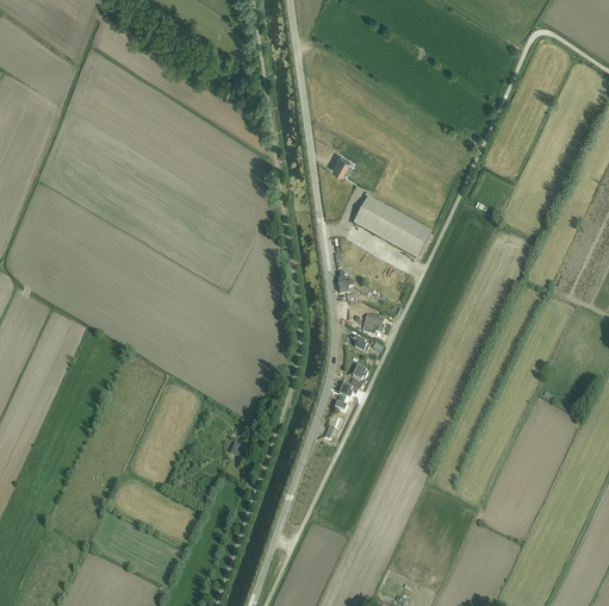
[(223,60),(219,67),(228,72),(232,66),(223,60)]
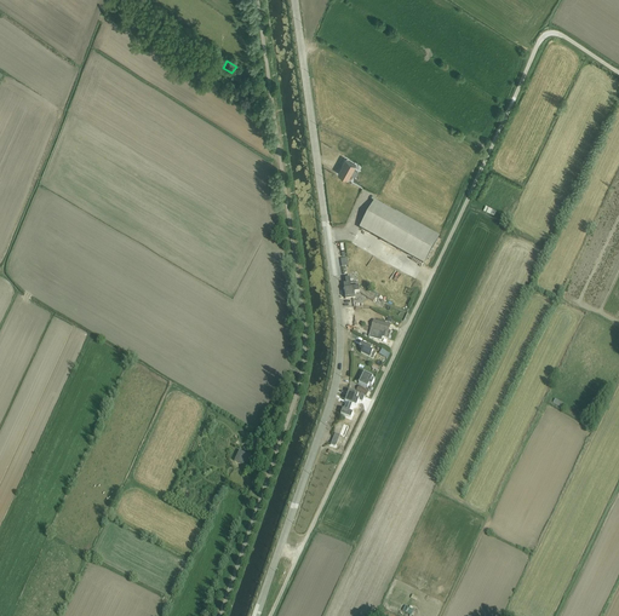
[(343,161),(337,170),(347,176),(355,161),(344,155),(342,160),(343,161)]
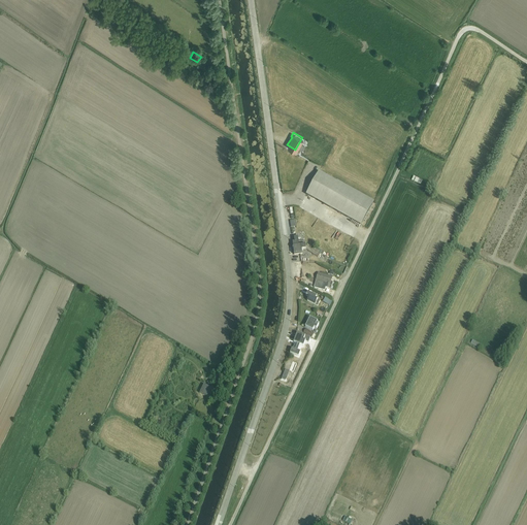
[(371,199),(336,179),(318,169),(305,192),(359,221),(371,199)]
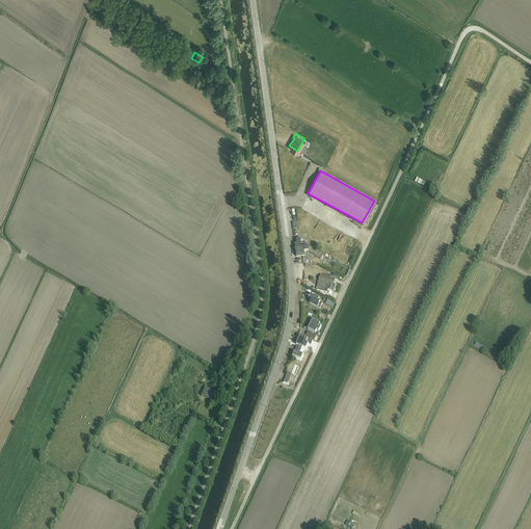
[(416,175),(414,179),(423,183),(425,180),(416,175)]
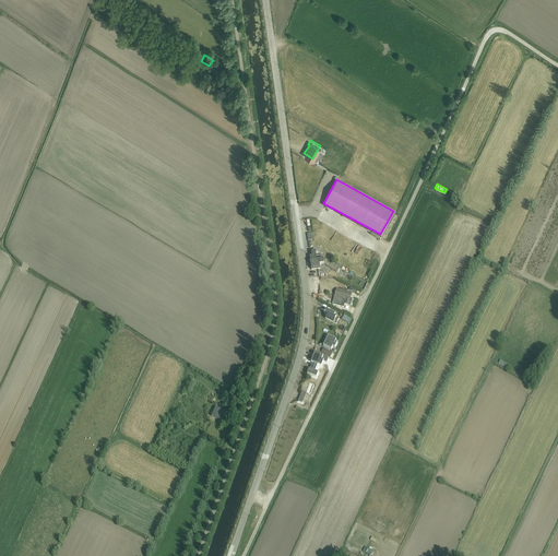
[(380,234),(323,203),(381,236),(395,211),(356,189),(356,190),(393,211),(380,234)]
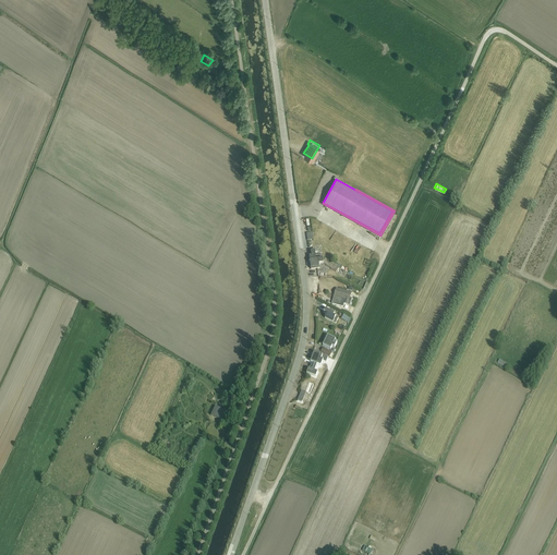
[(309,257),(322,256),(322,252),(315,252),(314,248),(310,249),(311,253),(309,253),(309,254),(307,254),(307,256),(309,257)]
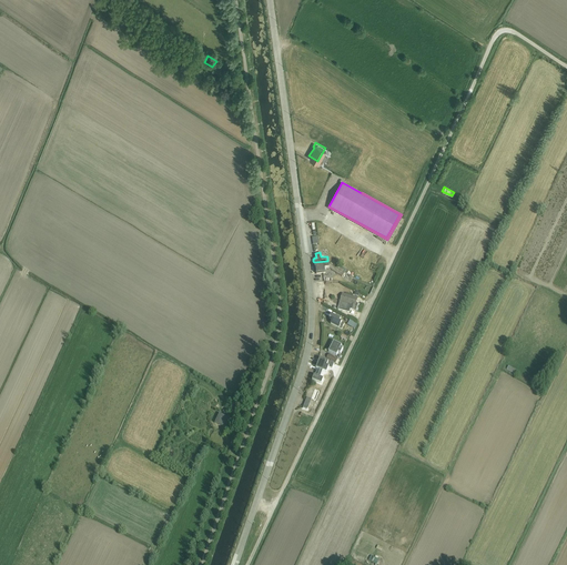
[(327,261),(314,262),(315,271),(324,270),(324,265),(328,265),(334,269),(341,273),(343,270),(335,265),(327,261)]
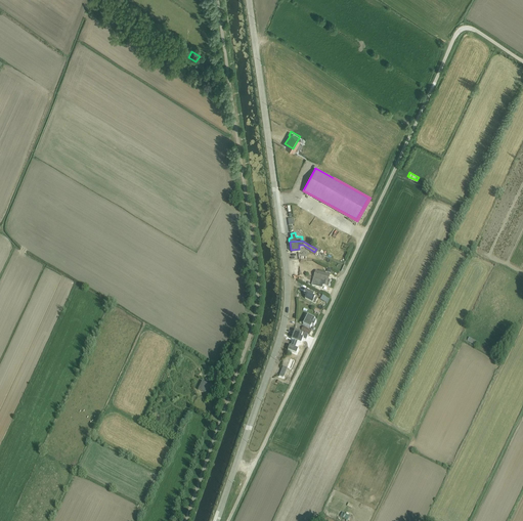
[(315,268),(311,283),(321,286),(322,281),(325,284),(329,272),(315,268)]
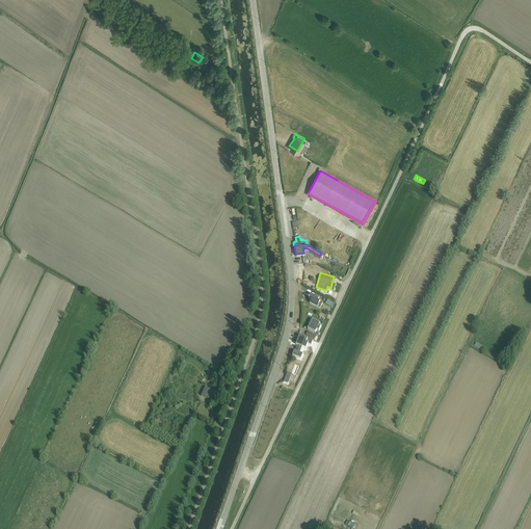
[(310,291),(308,295),(311,296),(309,300),(319,306),(321,300),(317,298),(318,295),(310,291)]
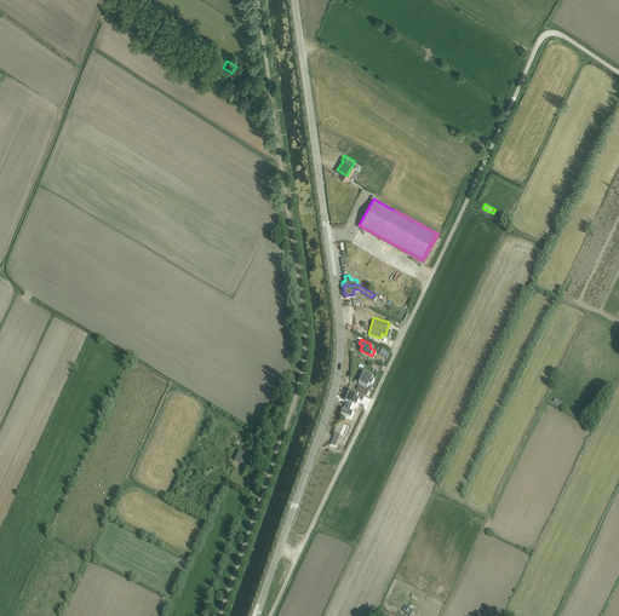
[(364,369),(357,380),(366,385),(368,381),(371,383),(373,376),(372,375),(371,375),(372,374),(364,369)]
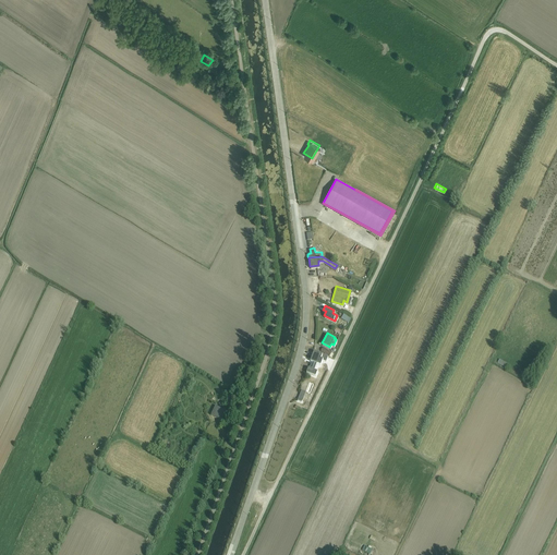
[(323,345),(319,349),(330,356),(333,351),(323,345)]
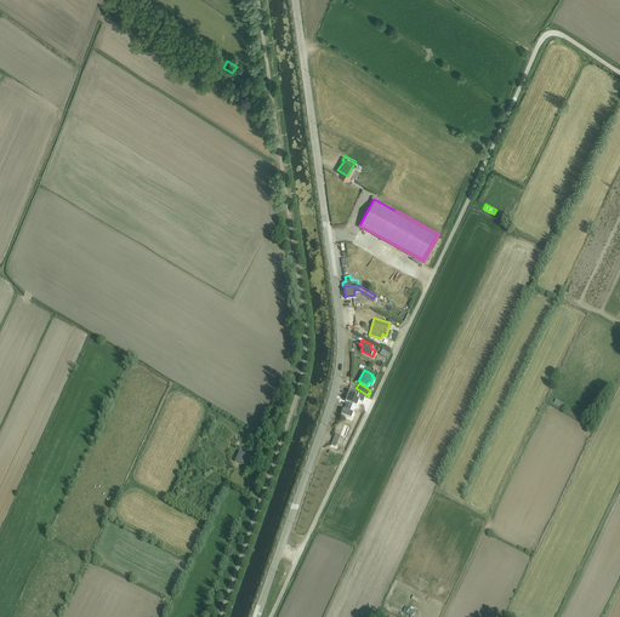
[(350,389),(345,399),(353,403),(354,400),(358,401),(359,395),(363,396),(364,394),(358,392),(357,392),(350,389)]
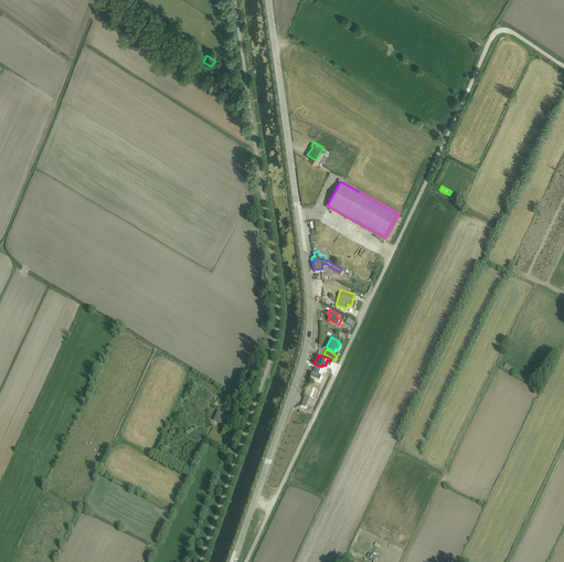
[(504,361),(502,364),(512,370),(514,367),(504,361)]
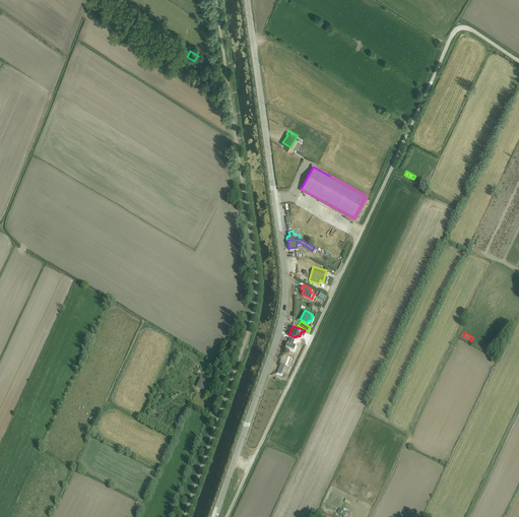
[(194,359),(196,354),(186,350),(184,354),(194,359)]
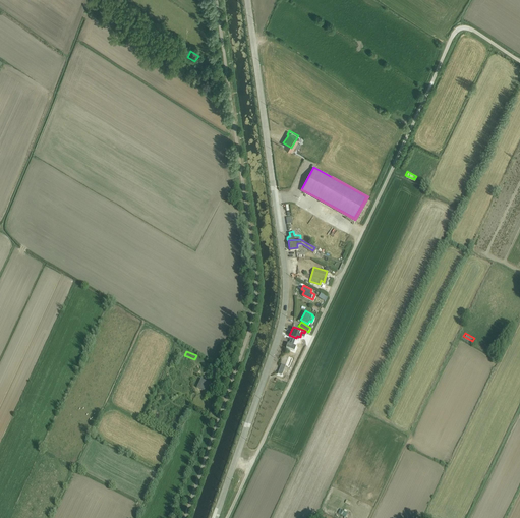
[(199,377),(195,385),(197,386),(200,387),(207,390),(208,387),(207,387),(210,381),(206,379),(205,379),(199,377)]
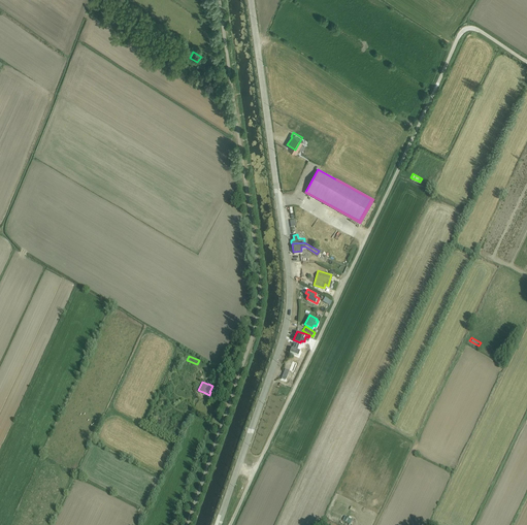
[(196,403),(194,407),(200,412),(203,406),(196,403)]
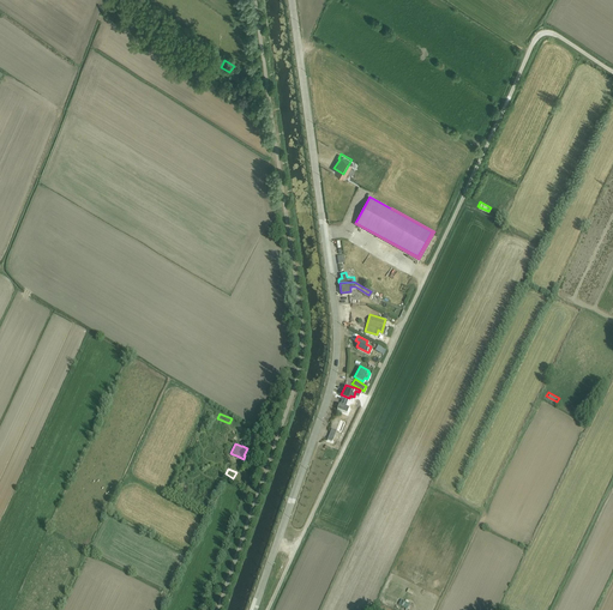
[(193,495),(198,484),(193,482),(188,493),(193,495)]
